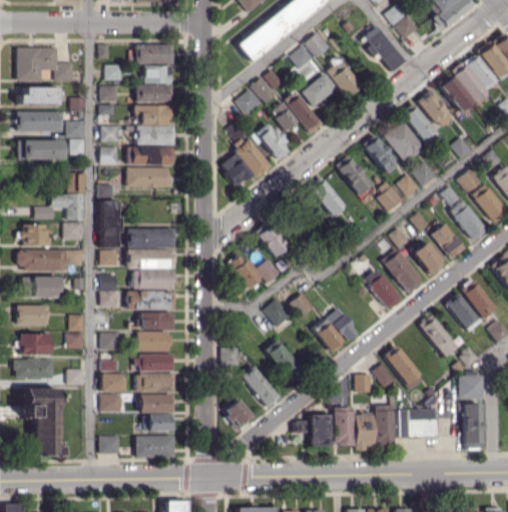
[(250,61),(326,1),(325,0),(291,0),(236,44),(250,61)]
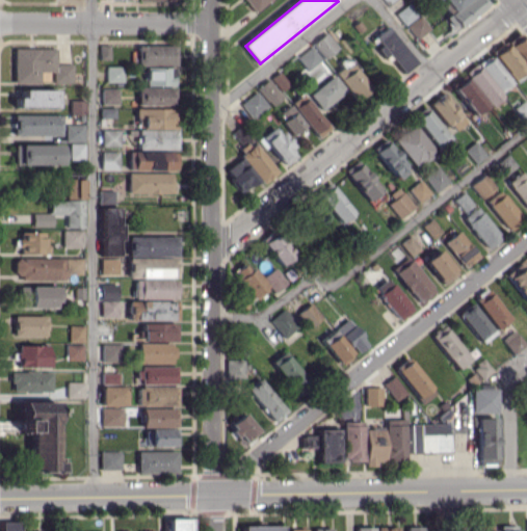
[(247,0),(256,11),(272,0),(247,0)]
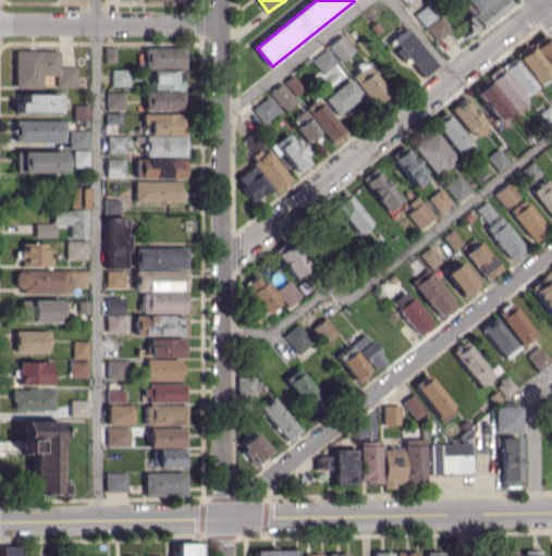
[(482,32),(516,4),(512,0),(467,0),(478,13),(471,17),(482,32)]
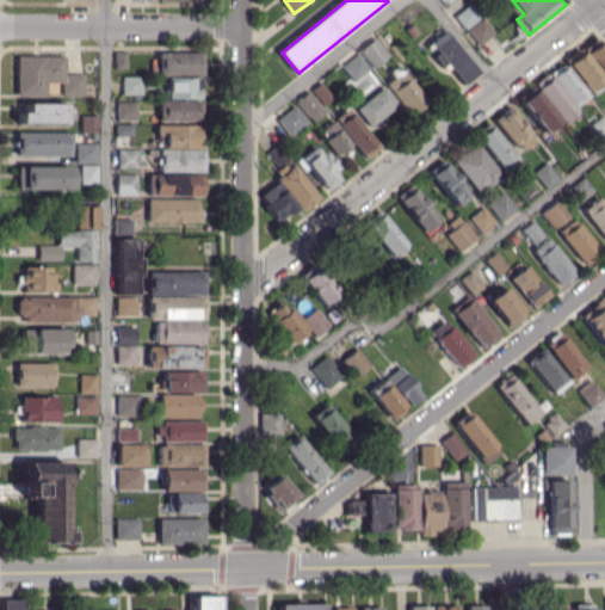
[(483,45),(498,34),(486,19),(471,31),(483,45)]
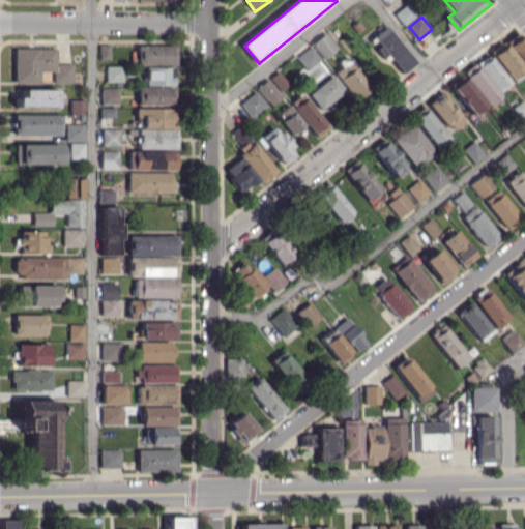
[(403,75),(417,63),(389,27),(376,37),(383,47),(381,48),(403,75)]
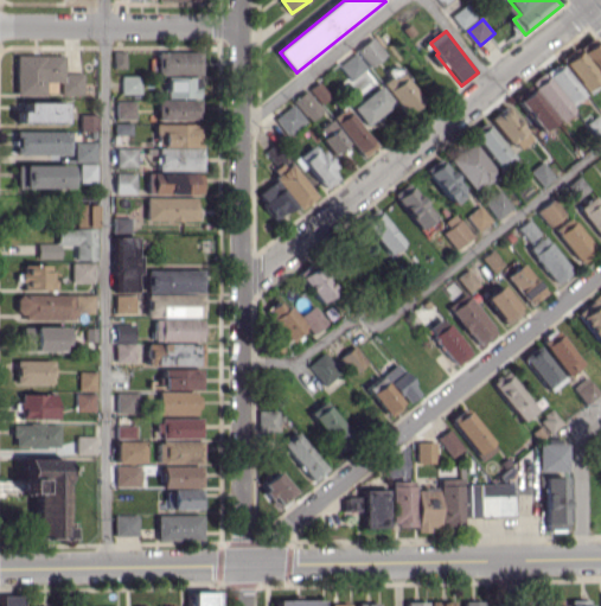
[(600,42),(596,37),(581,50),(600,72),(600,42)]
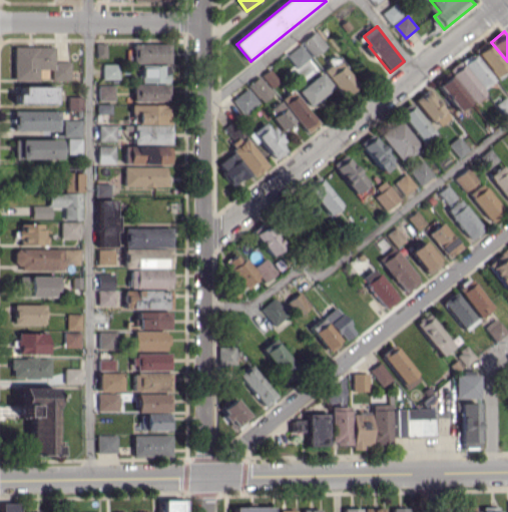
[(305,44),(316,58),(330,46),(318,32),(305,44)]
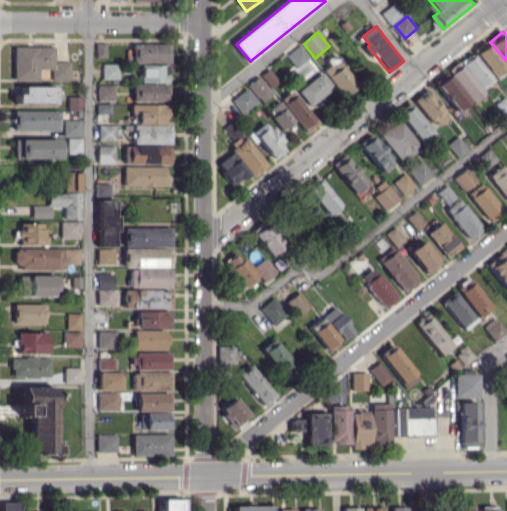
[(475,51),(499,80),(506,74),(506,64),(488,41),(475,51)]
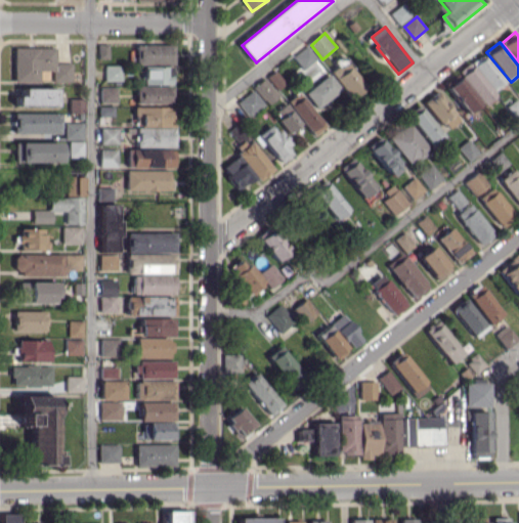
[(103,59),(113,59),(112,45),(102,45),(103,59)]
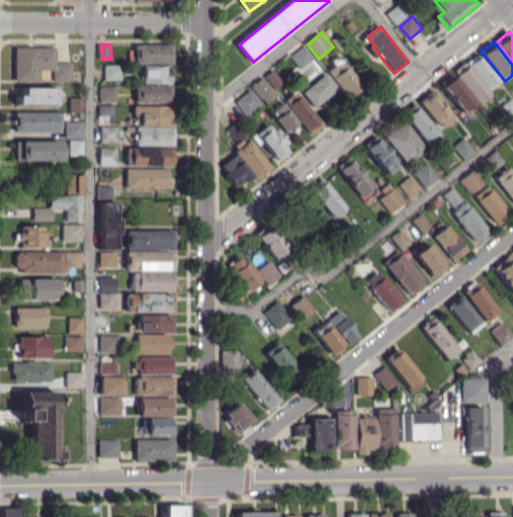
[(175,45),(138,45),(138,64),(174,65),(175,45)]
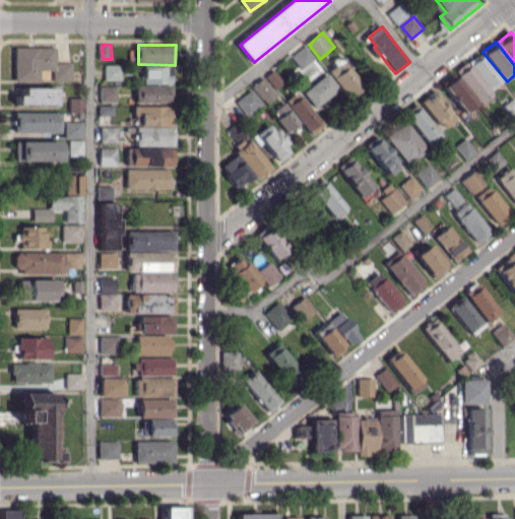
[(295,55),(303,69),(318,60),(310,47),(295,55)]
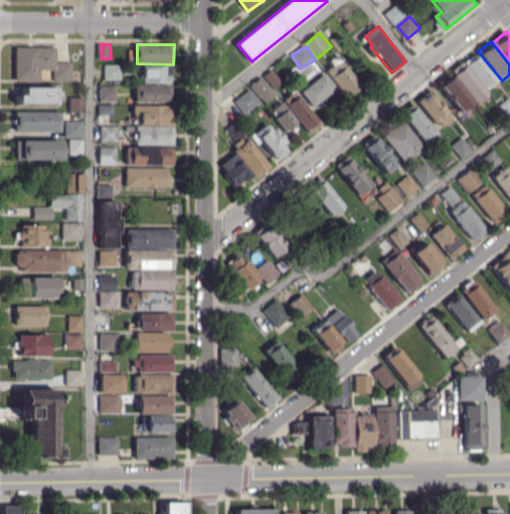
[(74,80),(74,62),(58,62),(58,47),(17,47),(18,81),(42,81),(42,70),(55,70),(55,80),(74,80)]
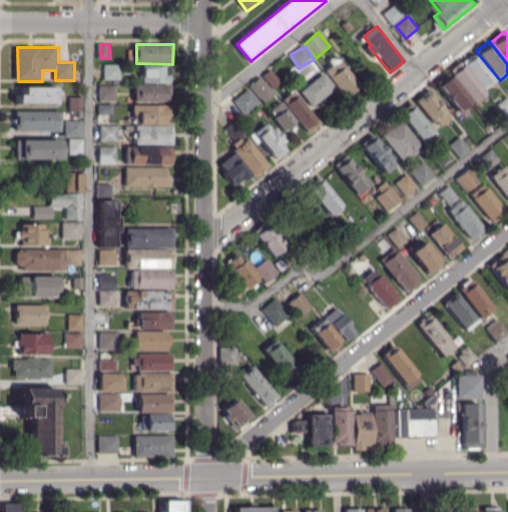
[(498,80),(476,53),(464,63),(486,89),(498,80)]
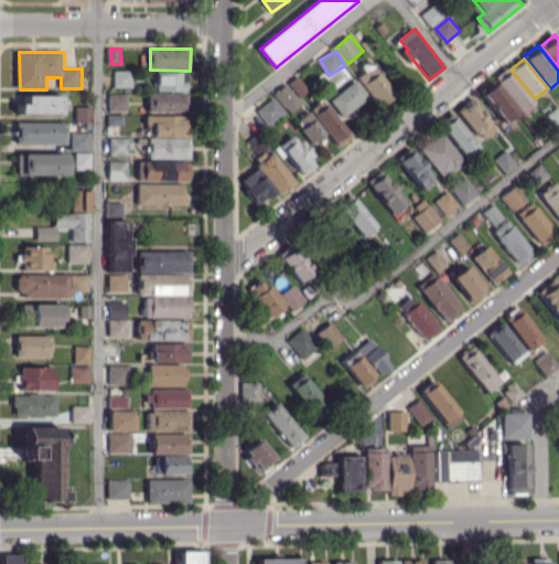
[(359,78),(380,106),(397,94),(375,66),(359,78)]
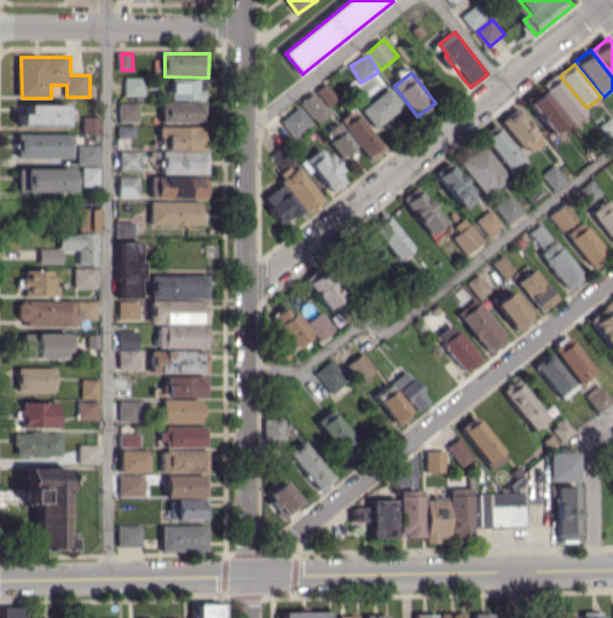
[(572,123),(587,114),(559,74),(544,84),(572,123)]
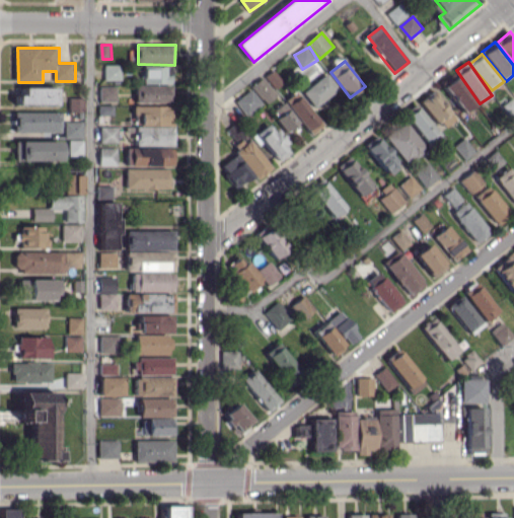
[(123,81),(123,66),(106,66),(107,81),(123,81)]
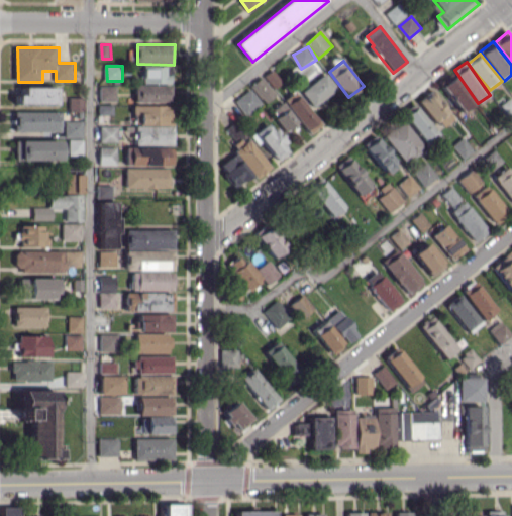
[(144,84),(173,84),(173,67),(144,67),(144,84)]
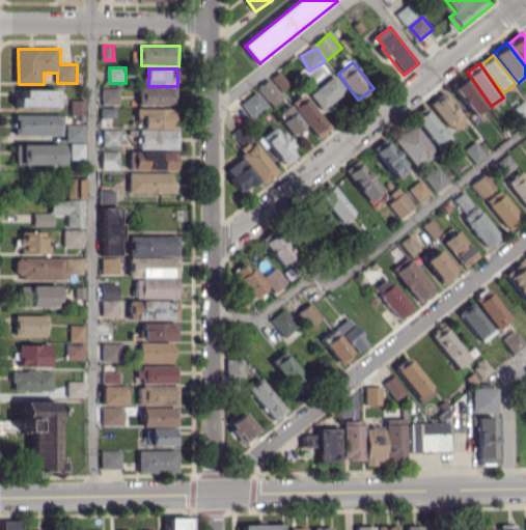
[(325,110),(349,91),(336,75),(312,94),(325,110)]
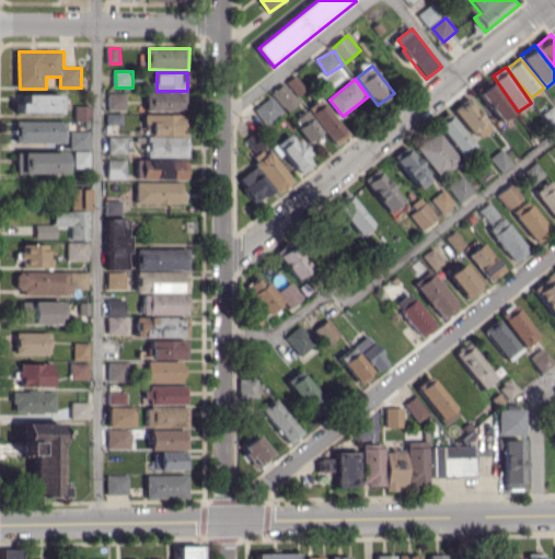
[(517,111),(490,80),(477,91),(504,120),(517,111)]
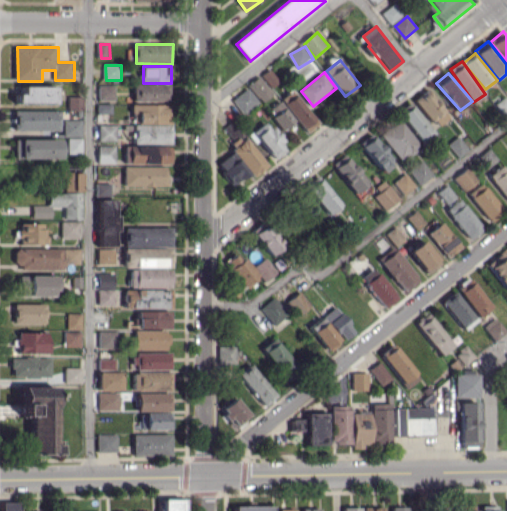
[(264,103),(276,93),(262,77),(251,86),(264,103)]
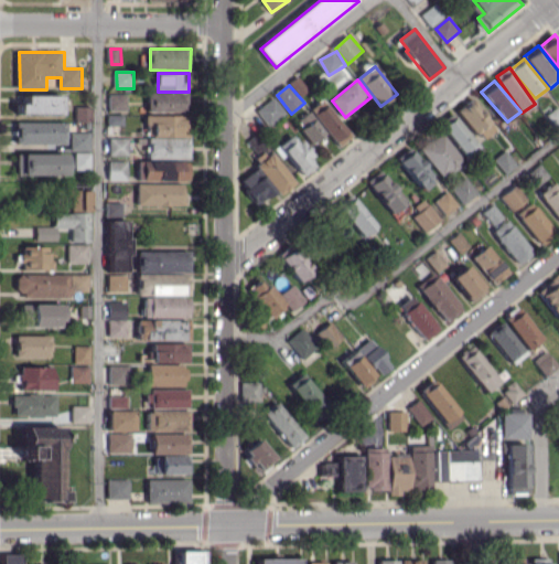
[(189,113),(190,94),(150,93),(150,113),(189,113)]
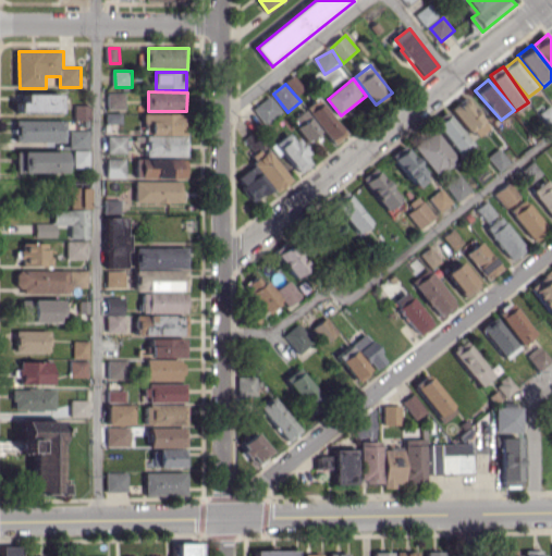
[(110,110),(129,110),(129,94),(110,94),(110,110)]
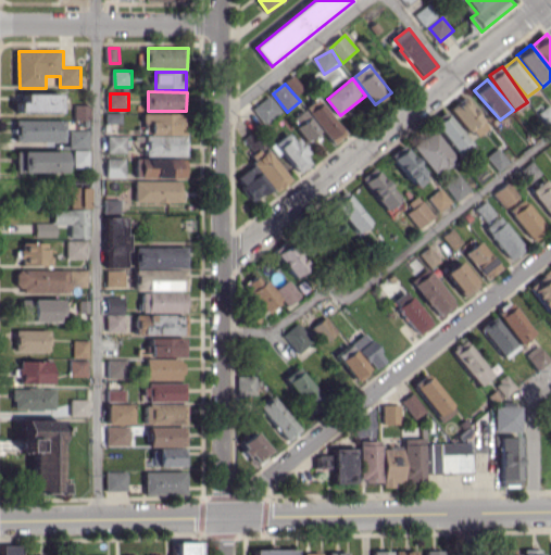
[(21,112),(63,113),(63,95),(28,95),(28,102),(21,102),(21,112)]
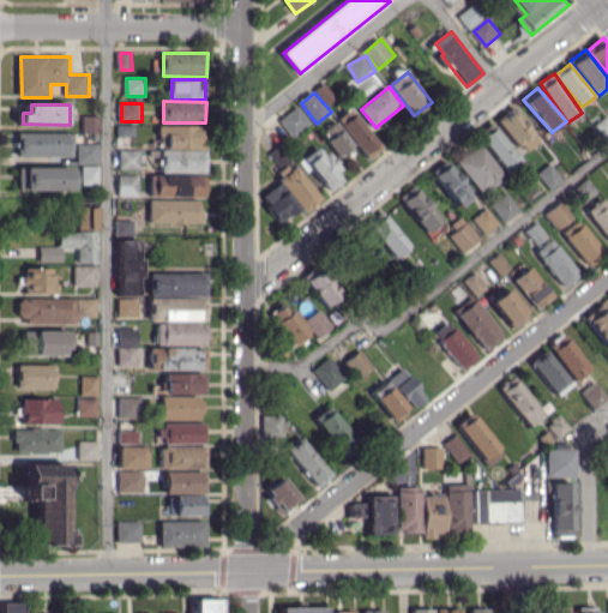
[(282,121),(296,138),(314,124),(300,106),(282,121)]
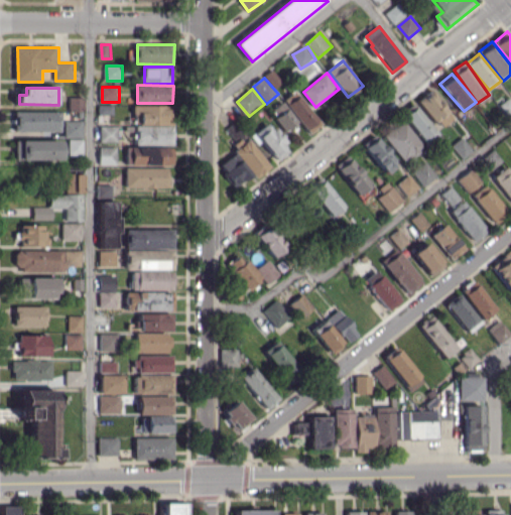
[(455,120),(436,90),(422,99),(440,129),(455,120)]
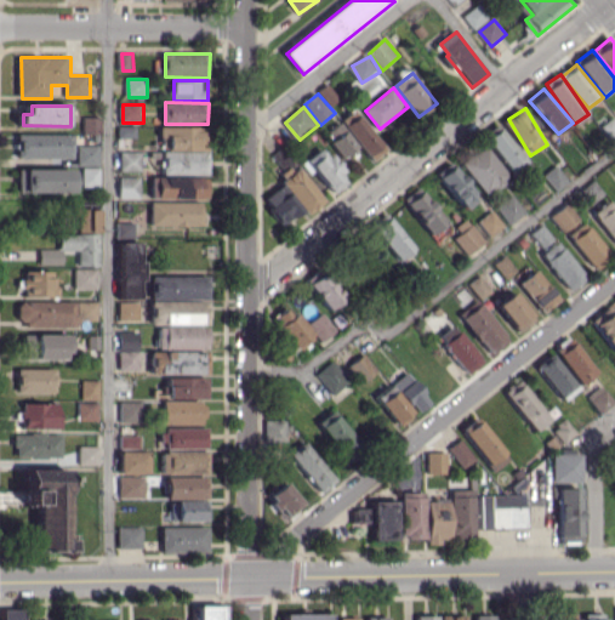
[(343,121),(376,161),(389,149),(357,111),(343,121)]
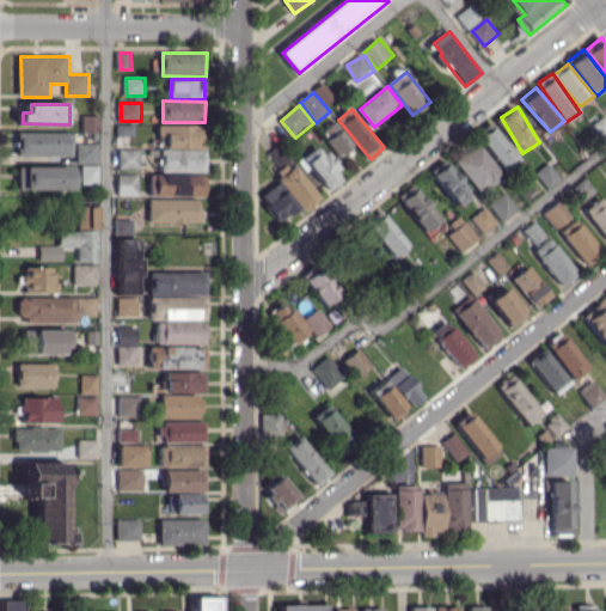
[(103,117),(86,116),(85,132),(102,133),(103,117)]
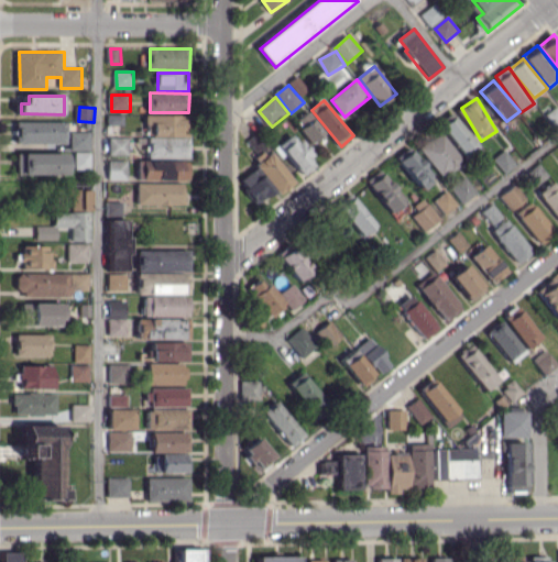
[(328,133),(310,111),(297,121),(315,143),(328,133)]
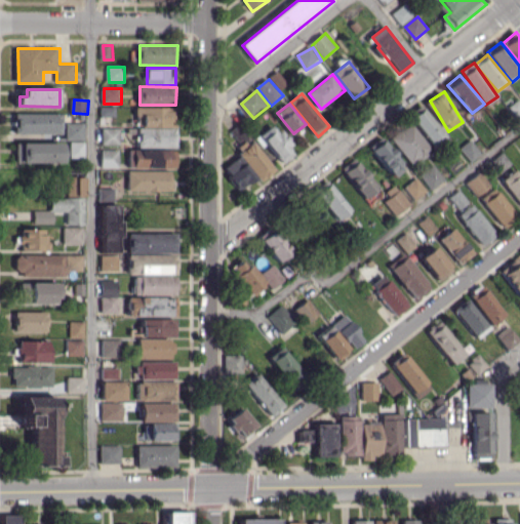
[(411,116),(437,148),(449,137),(424,107),(411,116)]
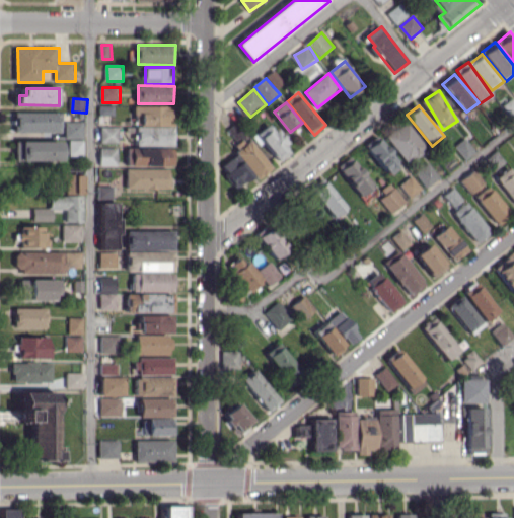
[(171,106),(136,106),(137,127),(171,126),(171,106)]
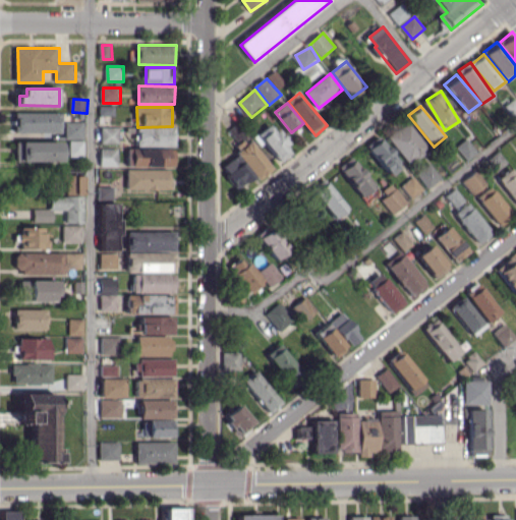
[(17,132),(63,133),(64,113),(17,113),(17,132)]
